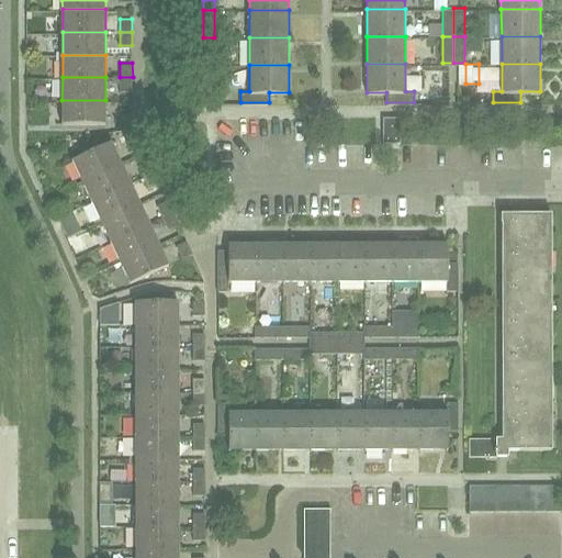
[(133,77),(120,77),(120,90),(133,90),(133,77)]
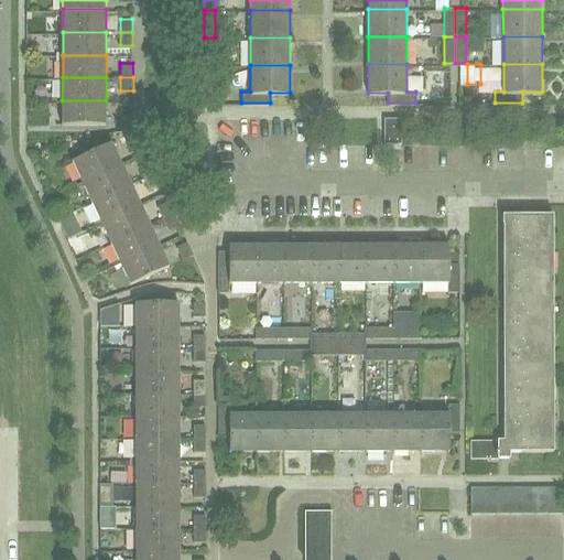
[(106,100),(62,100),(62,124),(106,124),(106,100)]
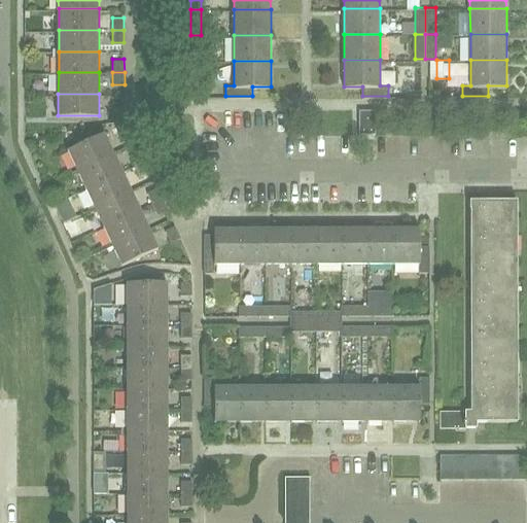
[(124,114),(125,101),(113,101),(112,116),(124,114)]
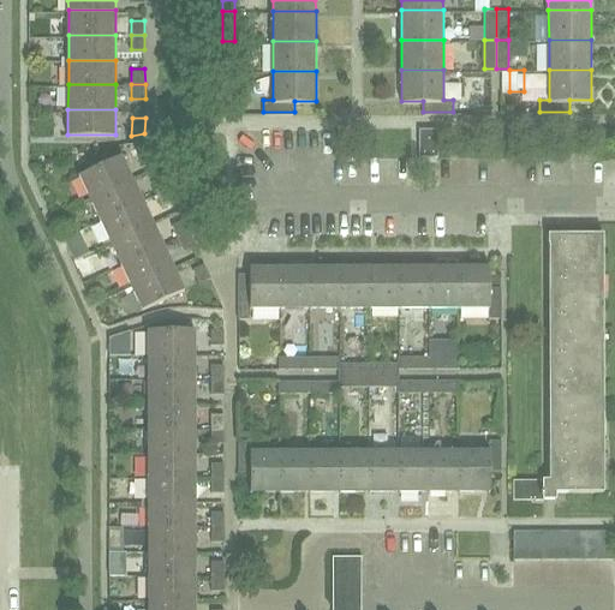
[(419,155),(439,154),(437,126),(419,126),(419,155)]
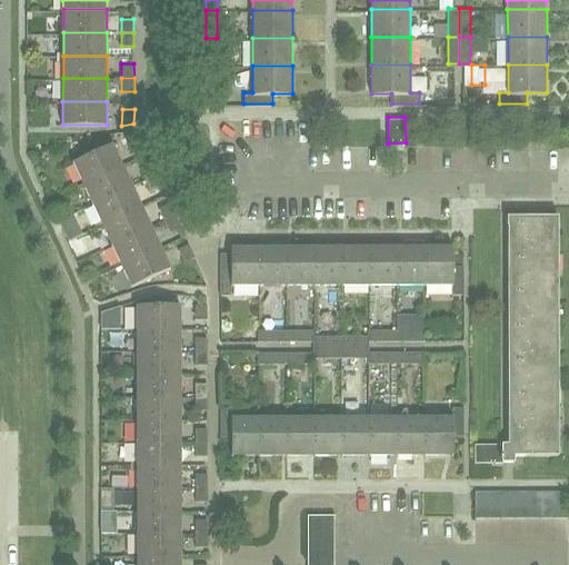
[(143,142),(133,124),(121,126),(121,127),(132,148),(143,142)]
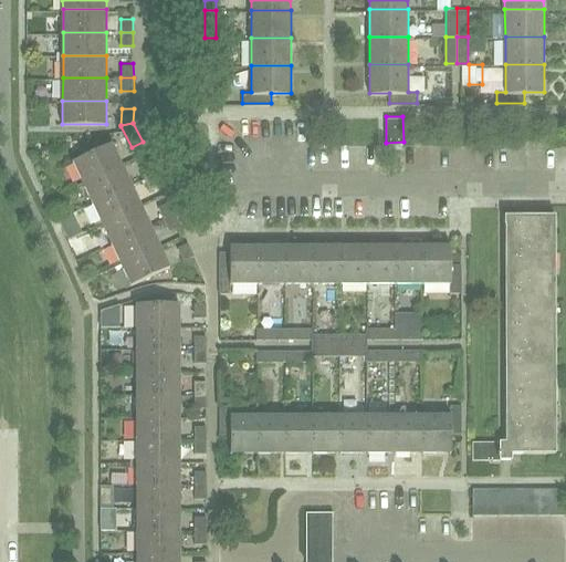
[(82,180),(122,162),(113,141),(72,160),(82,180)]
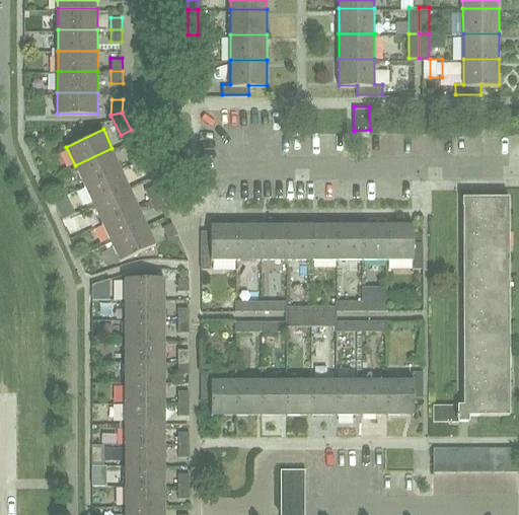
[(143,156),(138,146),(128,150),(133,161),(143,156)]
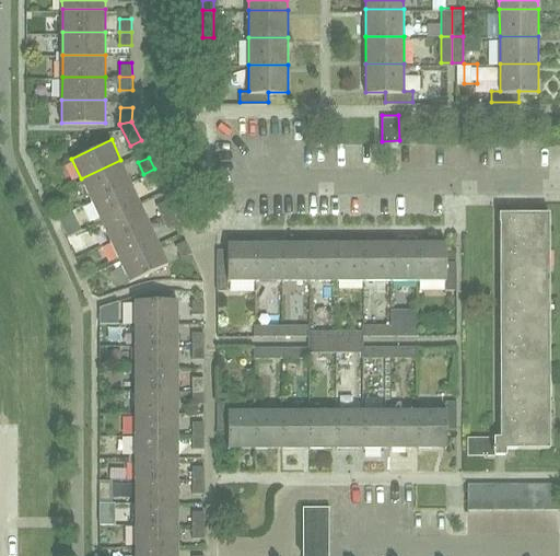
[(130,180),(120,160),(81,178),(91,199),(130,180)]
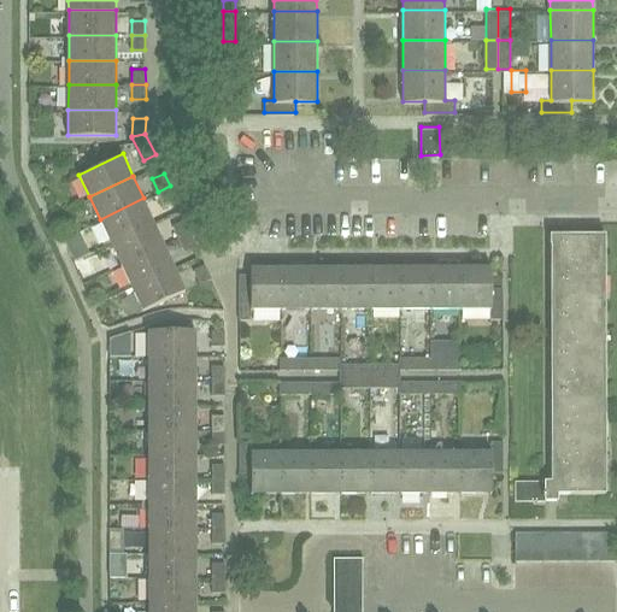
[(170,186),(158,192),(164,205),(176,199),(170,186)]
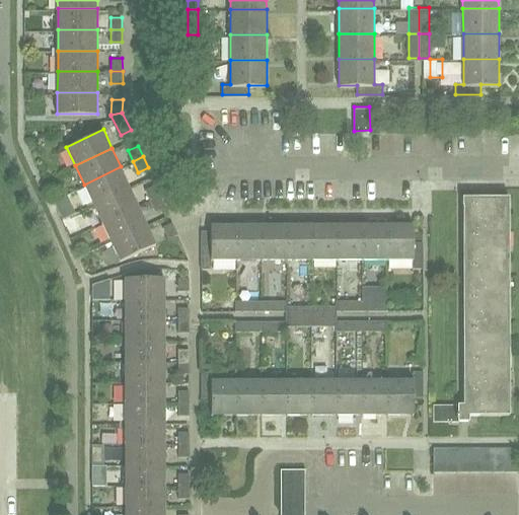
[(130,186),(121,166),(84,185),(93,203),(130,186)]
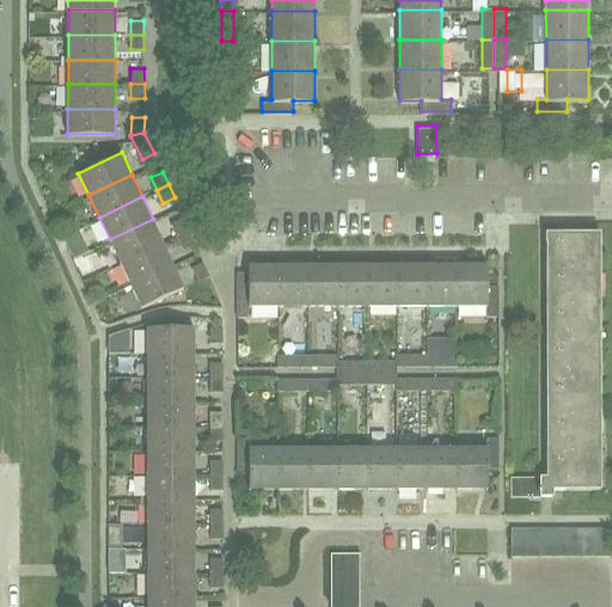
[(189,228),(183,215),(171,221),(177,234),(189,228)]
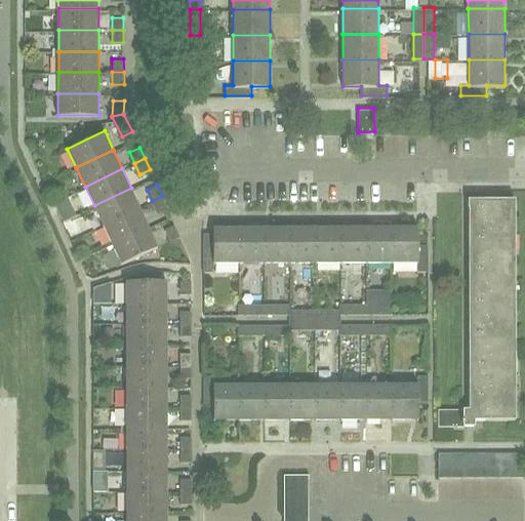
[(140,206),(131,188),(94,205),(103,225),(140,206)]
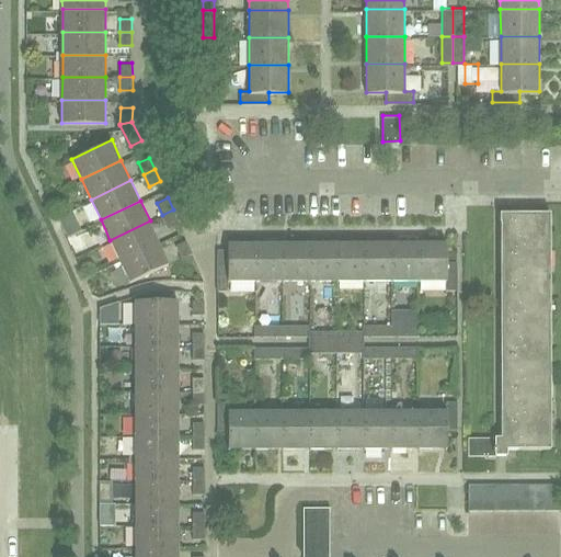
[(179,223),(173,209),(162,215),(168,227),(179,223)]
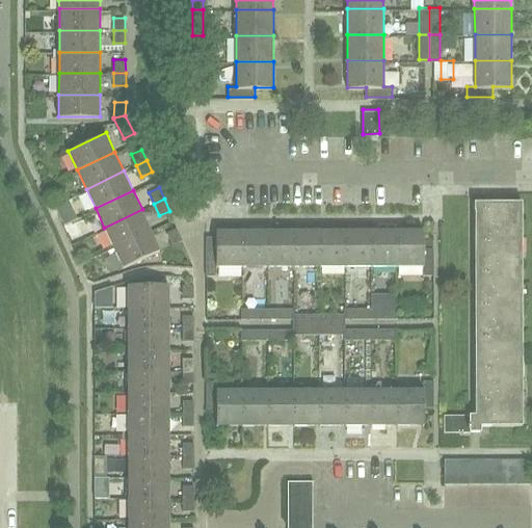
[(481,423),(523,423),(522,200),(474,200),(475,413),(445,413),(445,430),(481,429),(481,423)]
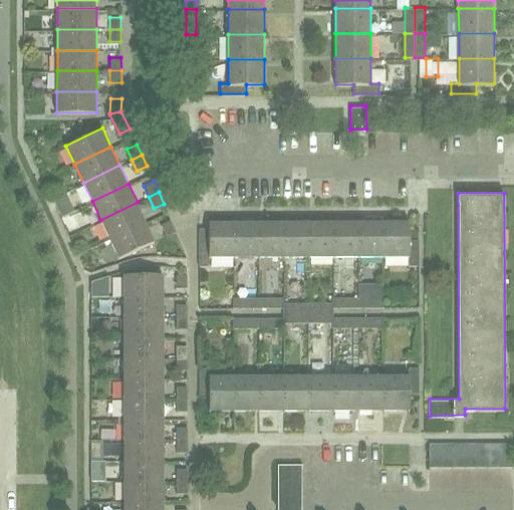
[(146,221),(138,202),(100,220),(109,238),(146,221)]
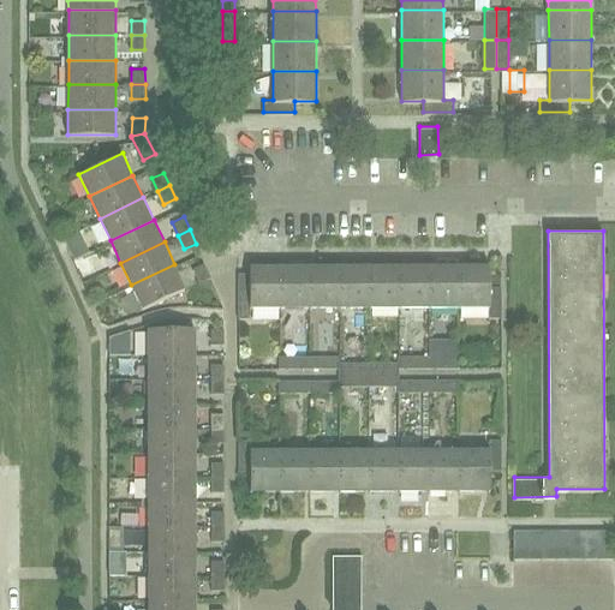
[(212,275),(204,262),(193,267),(199,281),(212,275)]
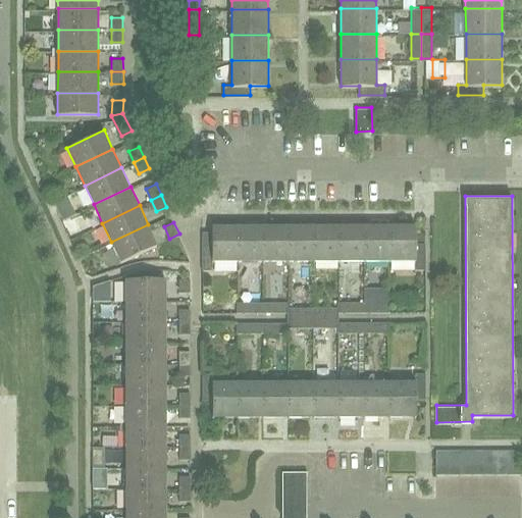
[(314,224),(314,259),(340,259),(340,223),(314,224)]
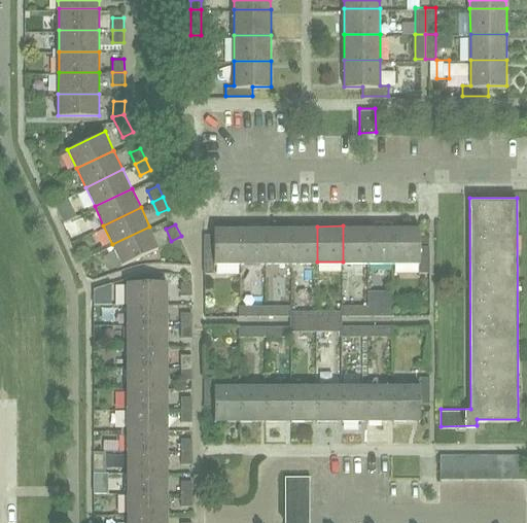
[(343,225),(343,262),(369,262),(369,225),(343,225)]
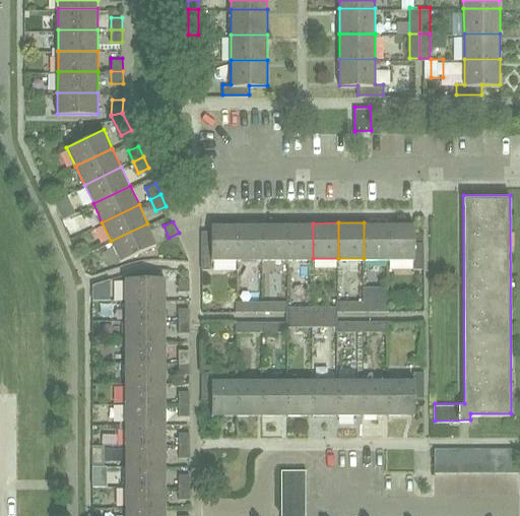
[(364,222),(364,258),(389,258),(389,222),(364,222)]
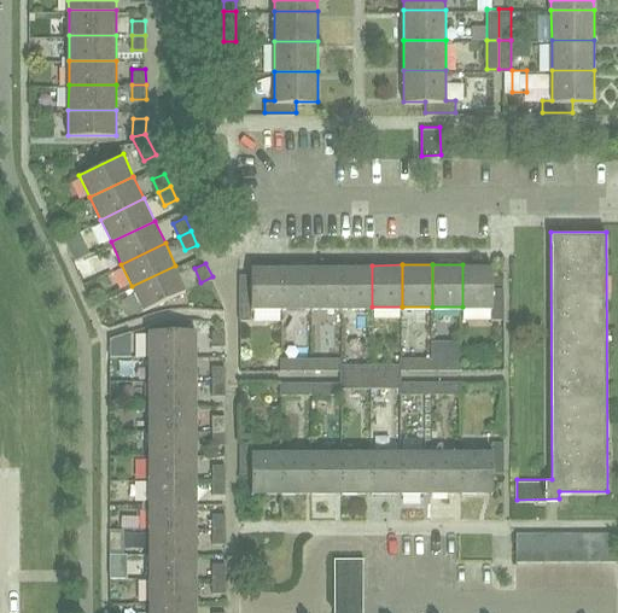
[(462,264),(462,307),(493,307),(493,316),(505,316),(503,286),(493,286),(493,264),(462,264)]
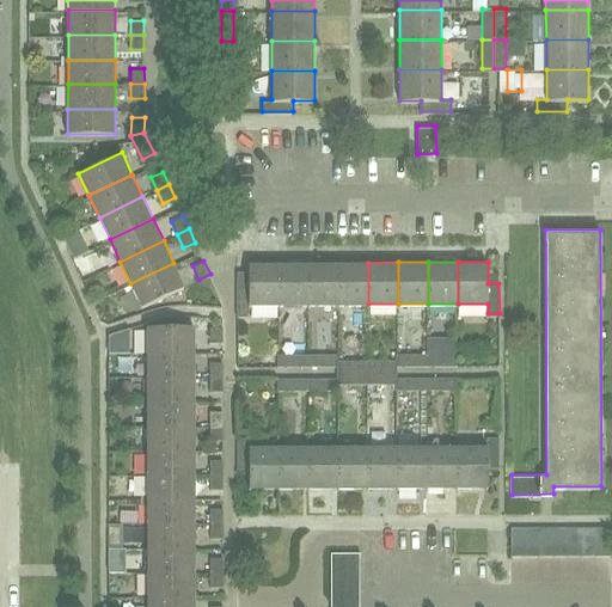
[(184,284),(173,263),(130,283),(141,306),(184,284)]
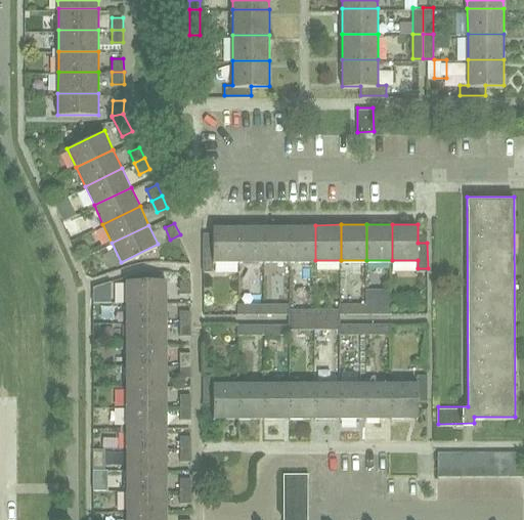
[(214,260),(238,260),(238,225),(213,225),(213,232),(203,232),(203,269),(214,269),(214,260)]
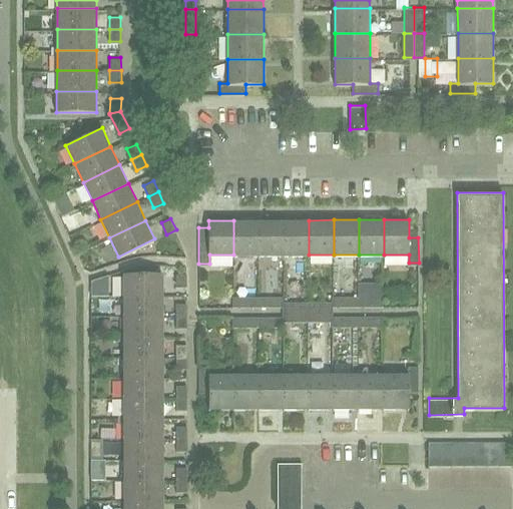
[(233,220),(233,255),(259,255),(259,220),(233,220)]
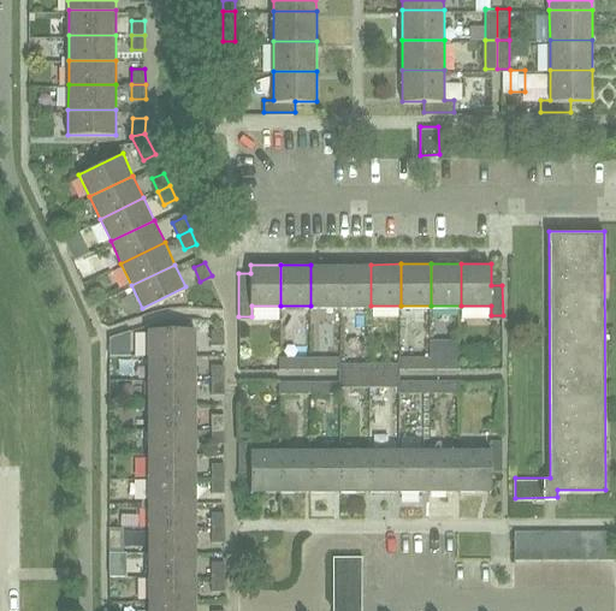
[(311,265),(311,306),(341,306),(341,265),(311,265)]
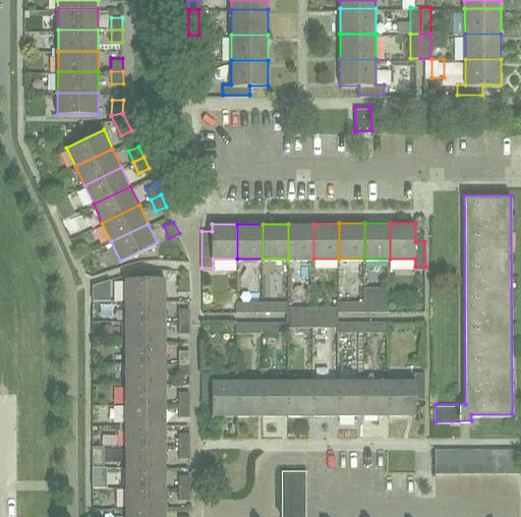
[(288,224),(288,259),(313,259),(313,224),(288,224)]
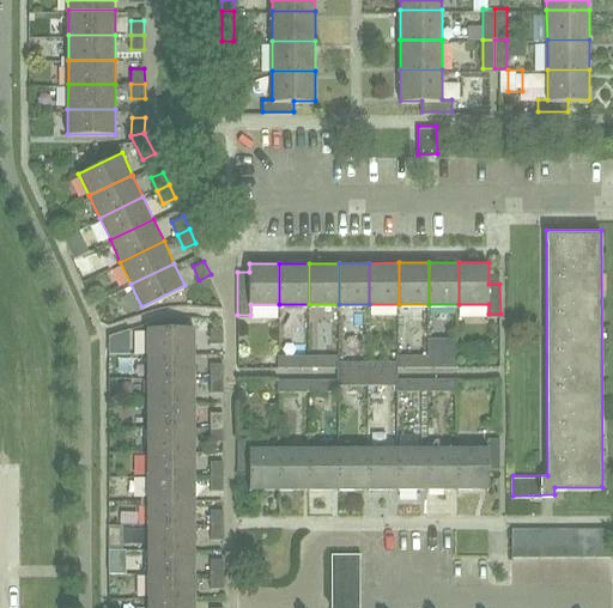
[(147,351),(194,351),(194,326),(147,326),(147,351)]
